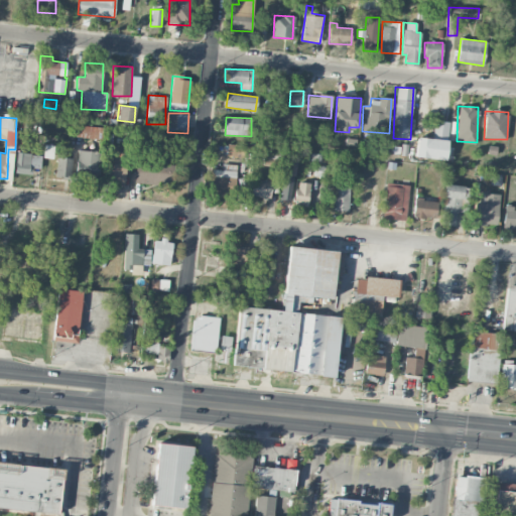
[(449,122),(434,120),(432,139),(417,137),(415,156),(444,160),(449,122)]
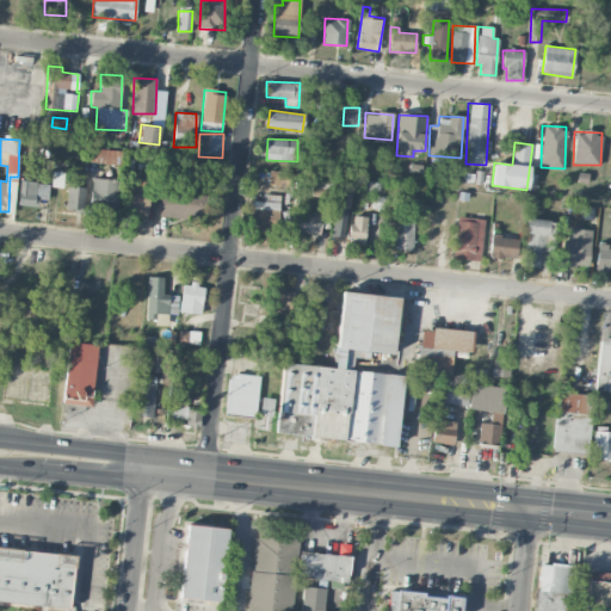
[(269,185),(291,186),(292,172),(269,171),(269,185)]
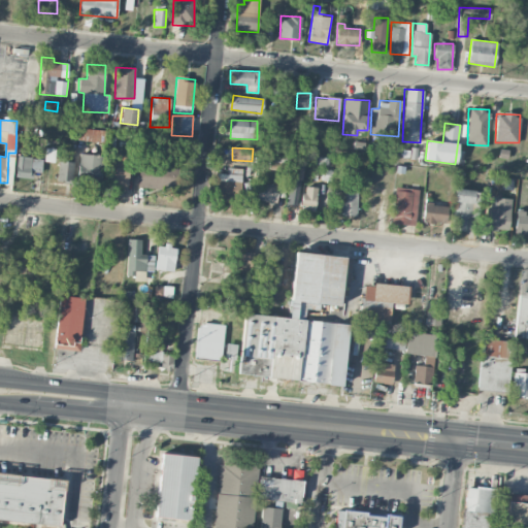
[(55,149),(45,149),(45,161),(54,161),(55,149)]
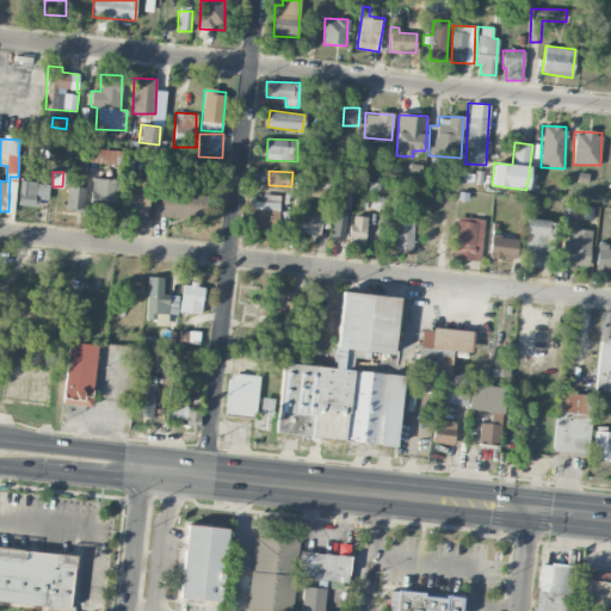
[(115,209),(117,179),(93,178),(92,208),(115,209)]
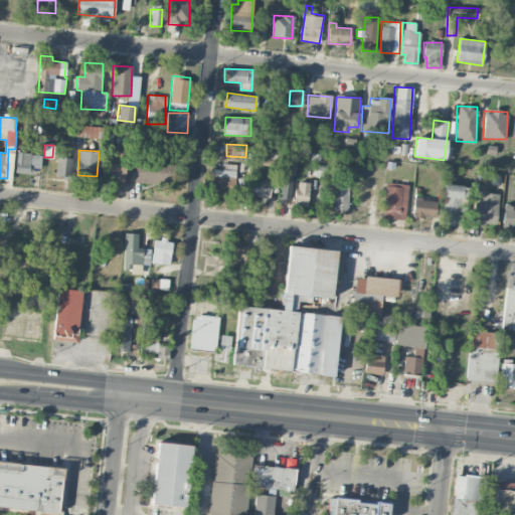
[(41,154),(17,153),(16,173),(32,174),(33,168),(40,169),(41,154)]
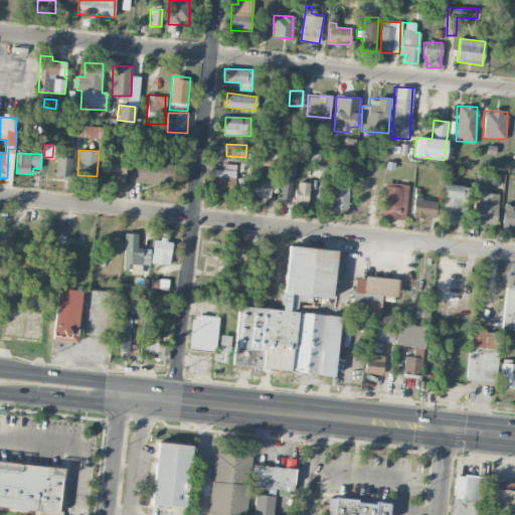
[(162,154),(149,153),(148,164),(137,163),(135,181),(172,184),(174,164),(162,163),(162,154)]
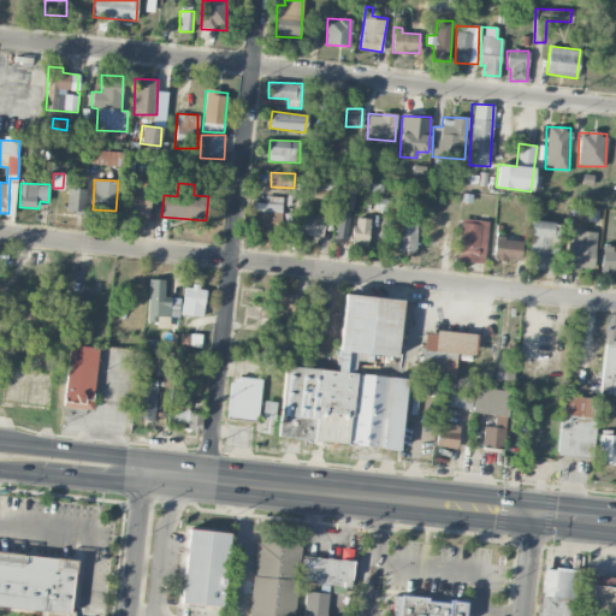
[(66,211),(84,212),(86,189),(67,188),(66,211)]
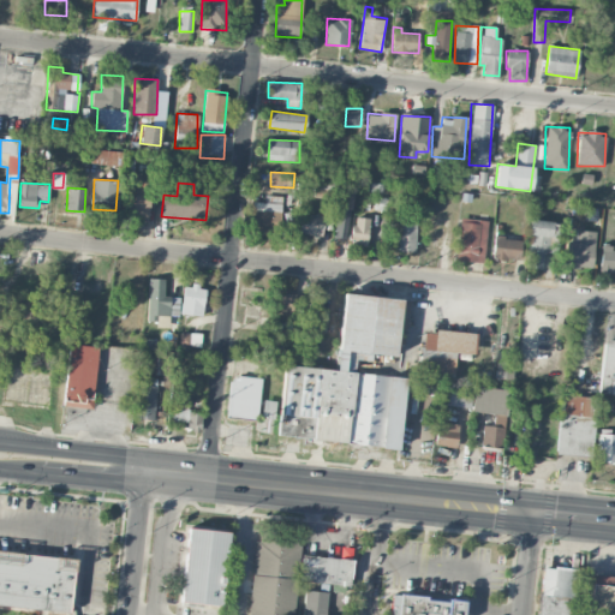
[(150,189),(129,187),(127,219),(149,220),(150,189)]
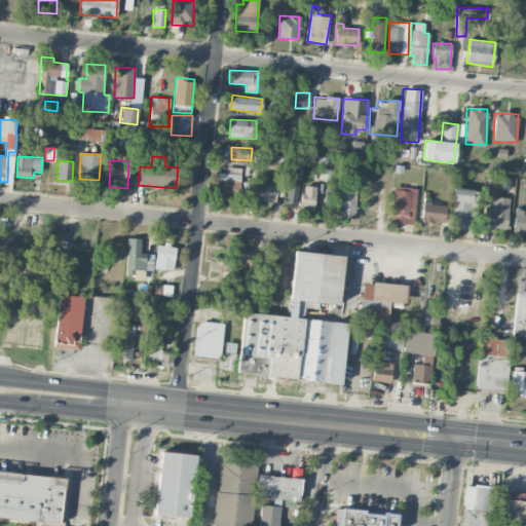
[(290,180),(287,202),(296,204),(302,163),(292,161),(290,180)]
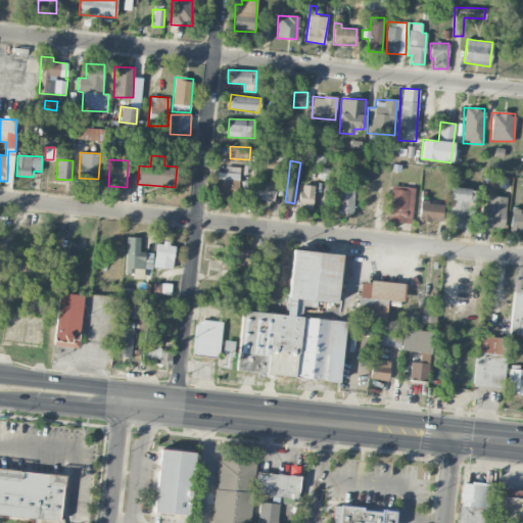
[(216,172),(215,198),(238,199),(239,167),(225,167),(225,173),(216,172)]
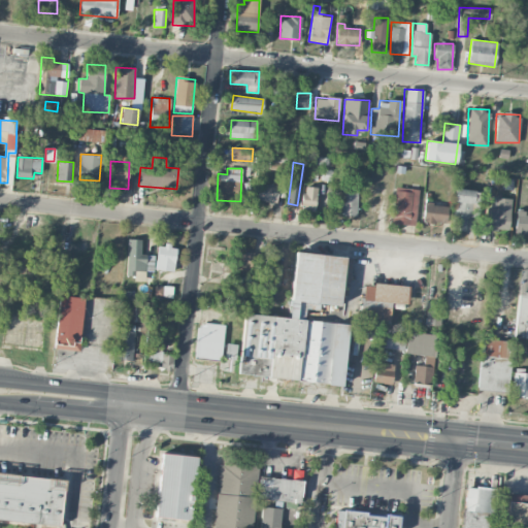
[(257,201),(276,203),(277,185),(259,184),(257,201)]
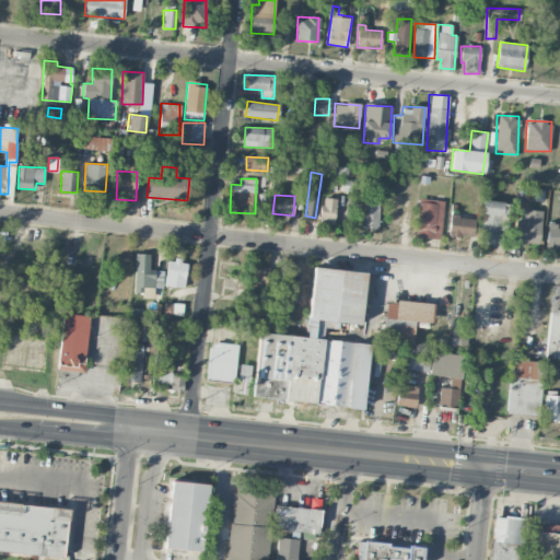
[(333,224),(337,199),(323,197),(318,222),(333,224)]
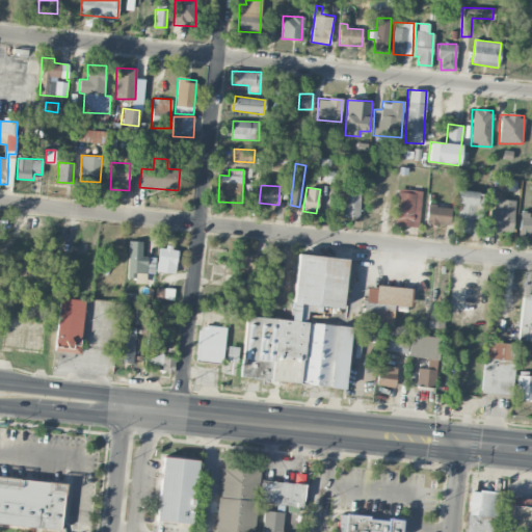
[(360,189),(343,189),(342,217),(360,217),(360,189)]
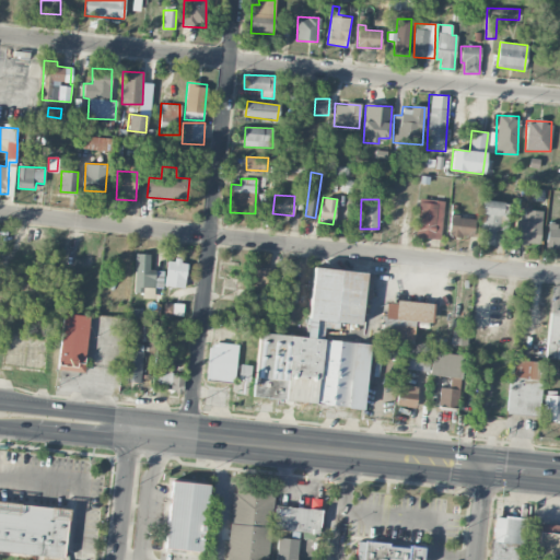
[(417,237),(441,238),(443,200),(418,199),(417,237)]
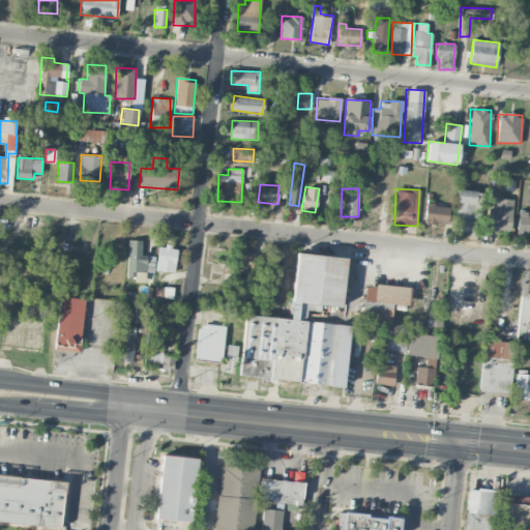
[(451,230),(467,232),(469,216),(479,218),(482,193),(458,189),(451,230)]
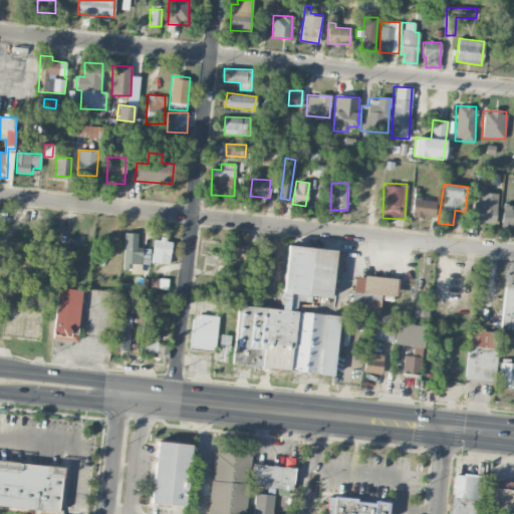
[(496,225),(497,193),(478,192),(477,201),(473,201),(472,224),(496,225)]
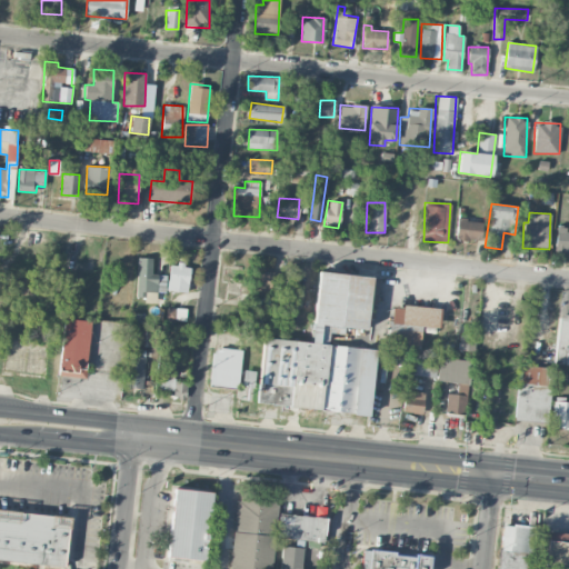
[(482,221),(457,220),(456,240),(481,241),(482,221)]
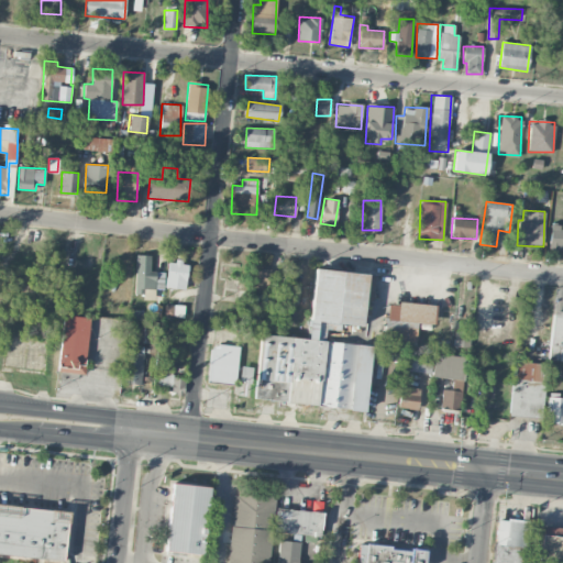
[(562,249),(562,229),(560,230),(560,225),(550,224),(549,249),(562,249)]
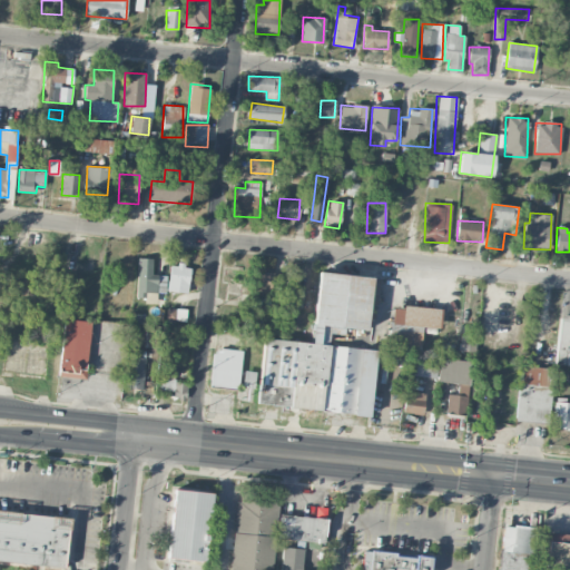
[(137,297),(146,298),(146,303),(157,304),(157,293),(166,293),(166,275),(151,275),(153,258),(138,258),(137,297)]
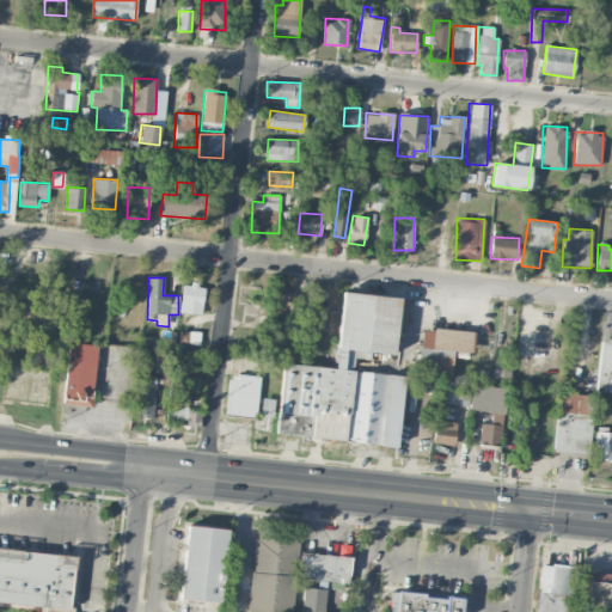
[(201,314),(202,283),(182,283),(181,313),(201,314)]
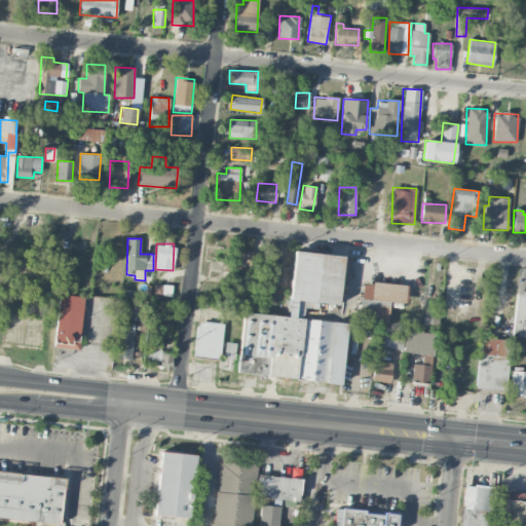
[(254,252),(238,250),(236,269),(251,270),(254,252)]
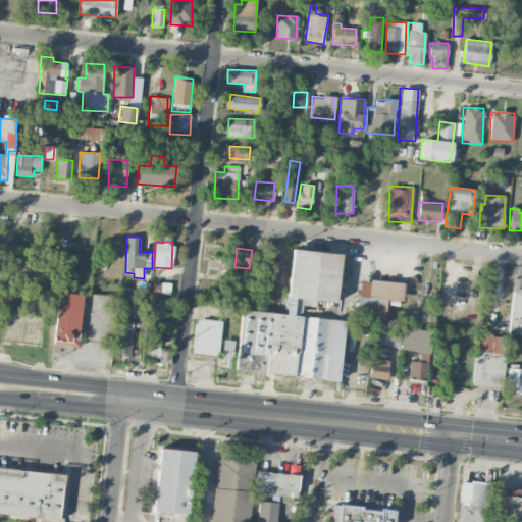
[(236,370),(338,379),(344,320),(302,316),(303,300),(335,303),(337,275),(345,276),(347,254),(292,249),(285,313),(242,309),(236,370)]
